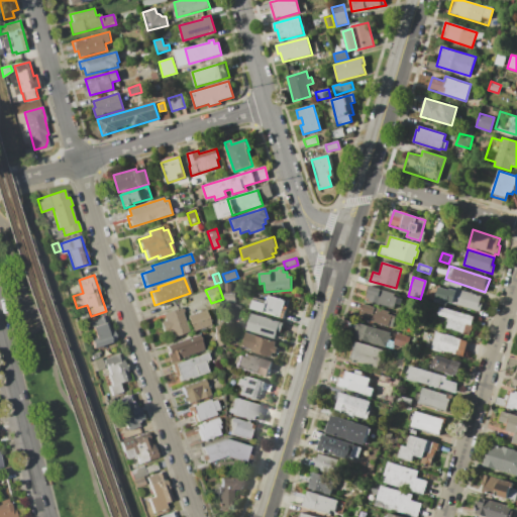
[(369,287),(394,294),(394,296),(397,297),(394,309),(365,300),(369,287)]
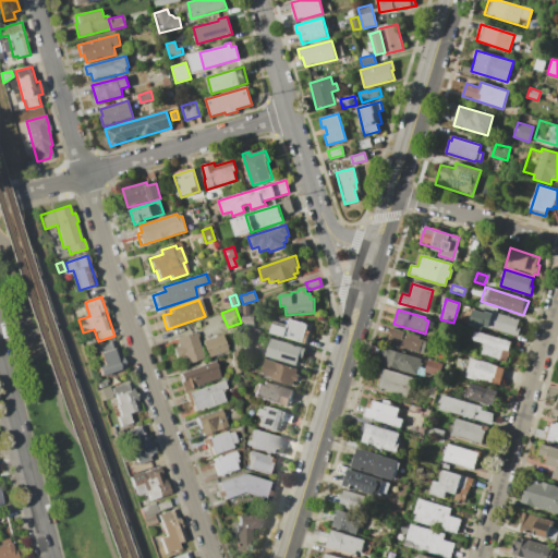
[(484,314),(481,326),(481,328),(468,324),(472,311),(484,314)]
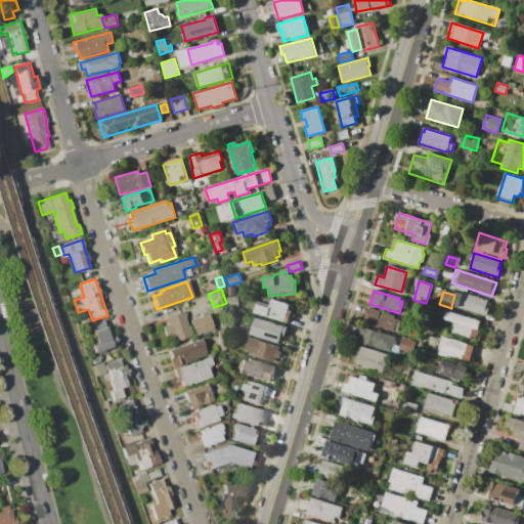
[(455,292),(488,301),(486,308),(489,308),(487,316),(451,306),(454,295),(455,292)]
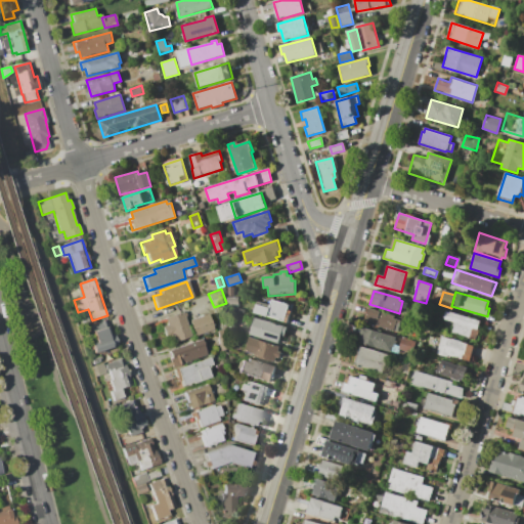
[(226,297),(238,297),(238,305),(227,305),(226,297)]
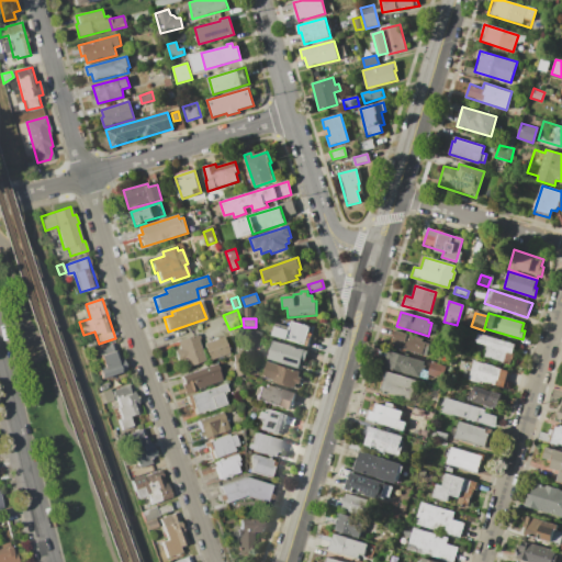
[(292,322),(311,326),(308,333),(312,333),(308,346),(272,336),(276,323),(290,327),(292,322)]
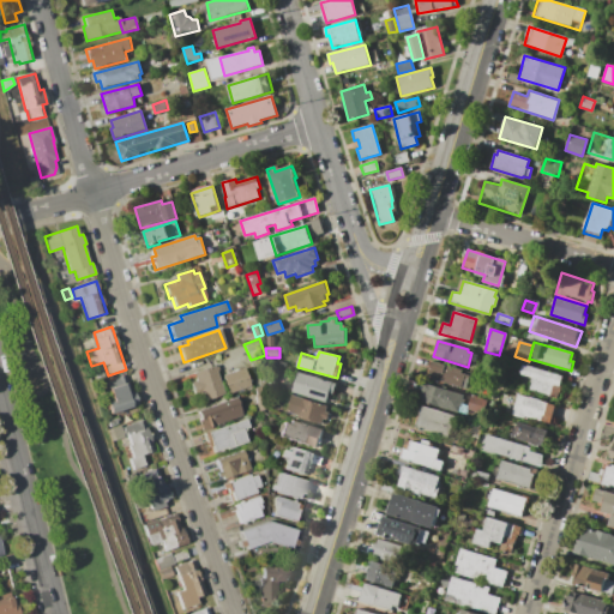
[(432,361),(463,371),(462,373),(470,375),(465,390),(426,378),(432,361)]
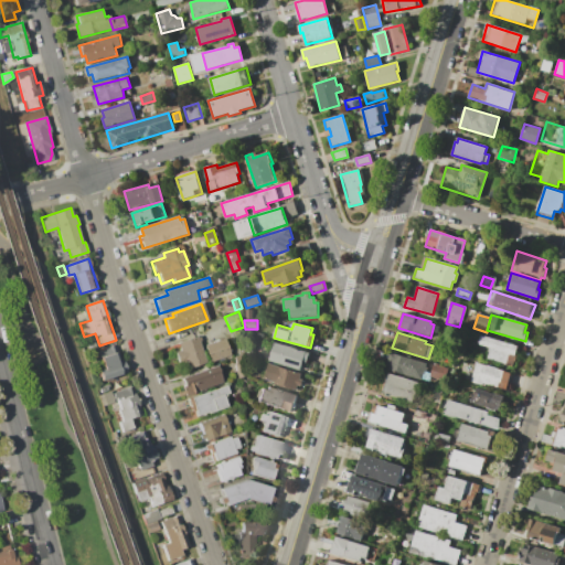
[(178,343),(200,336),(201,341),(200,342),(206,362),(187,370),(184,361),(178,363),(174,352),(180,350),(178,343)]
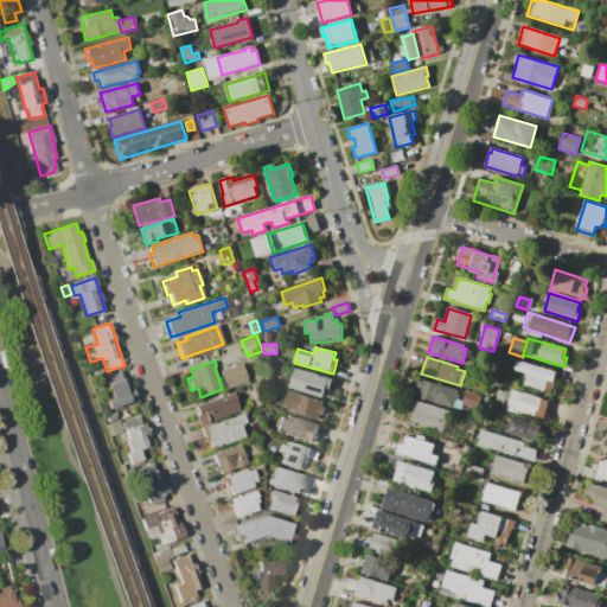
[(517,360),(556,371),(550,393),(523,385),(526,375),(513,371),(517,360)]
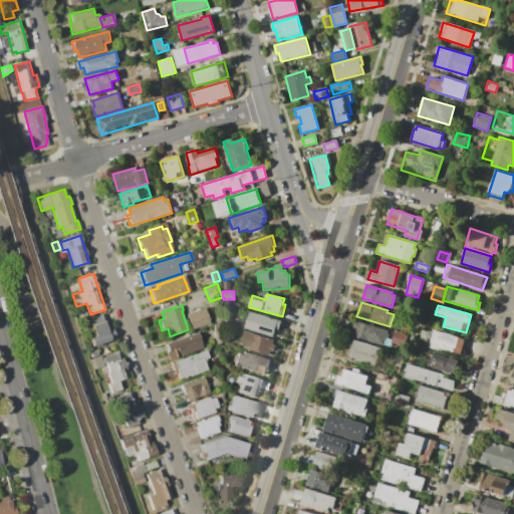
[(78,310),(86,308),(89,315),(80,317),(78,310)]
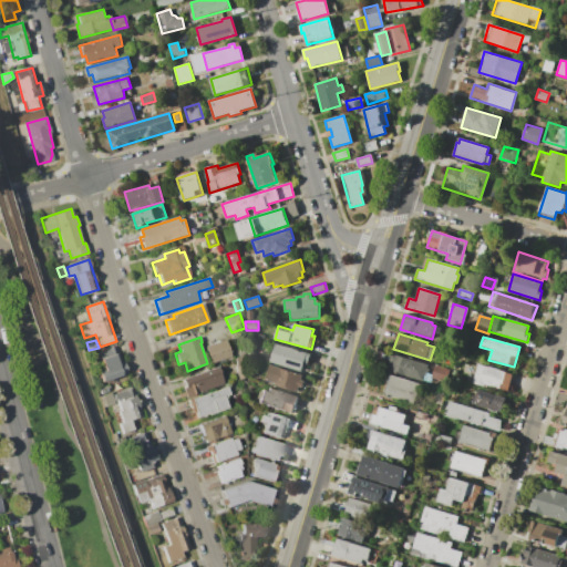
[(206,347),(226,340),(232,357),(212,363),(206,347)]
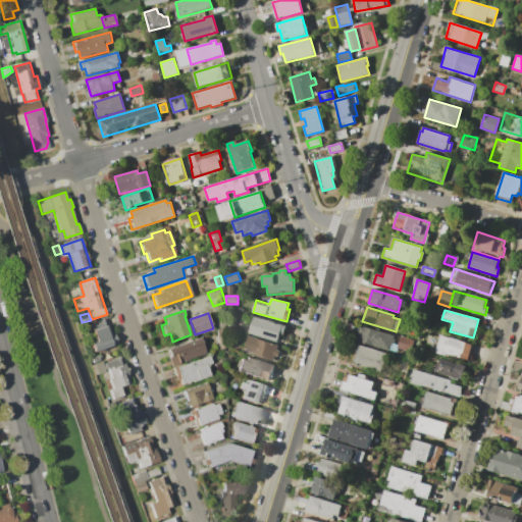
[(253,316),(286,326),(283,335),(280,334),(277,343),(248,333),(253,316)]
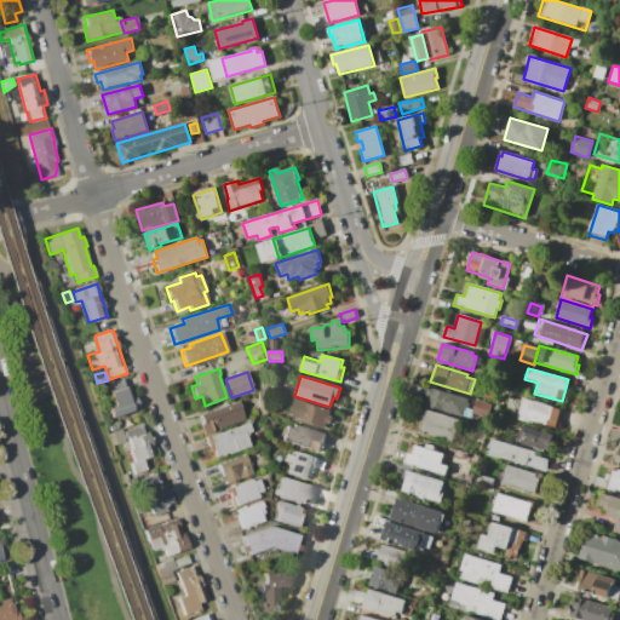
[(108,384),(126,378),(132,395),(135,395),(139,408),(112,418),(108,407),(114,405),(108,384)]
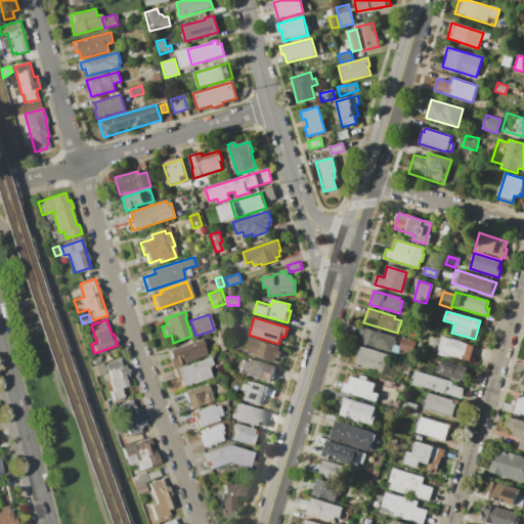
[(361,326),(397,338),(395,345),(399,346),(400,346),(399,350),(398,354),(357,342),(361,326)]
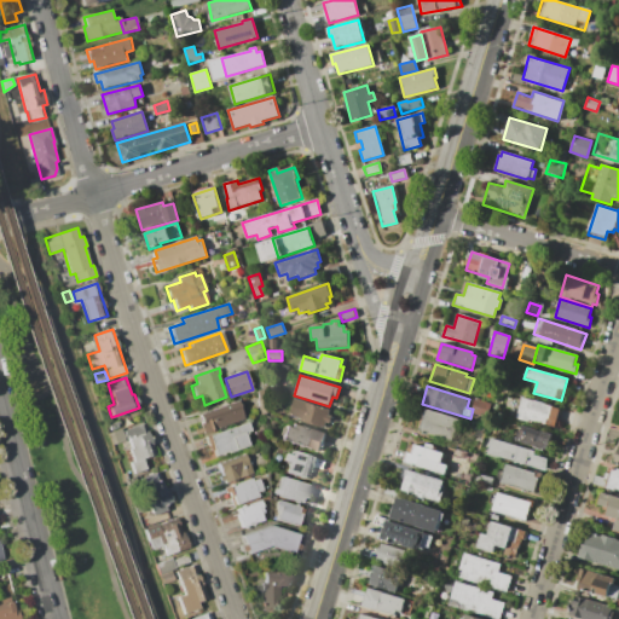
[(267,412),(260,415),(258,401),(258,391),(266,388),(267,412)]
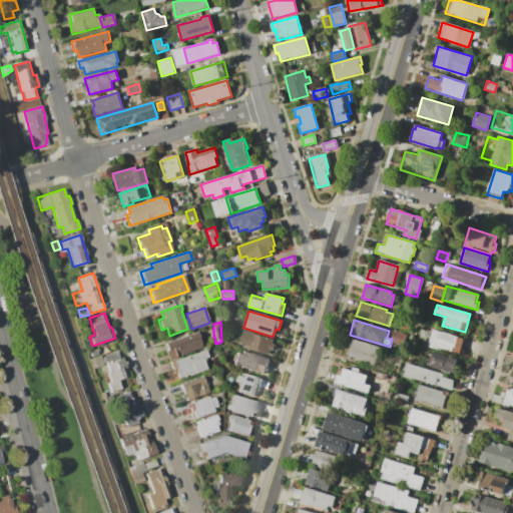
[(243,330),(274,339),(273,343),(276,344),(274,351),(271,350),(270,355),(247,349),(248,347),(239,344),(243,330)]
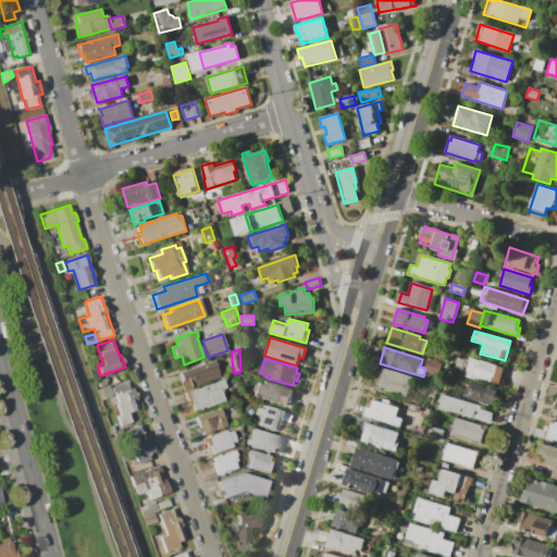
[(470,358),(503,368),(498,384),(478,378),(477,380),(465,376),(470,358)]
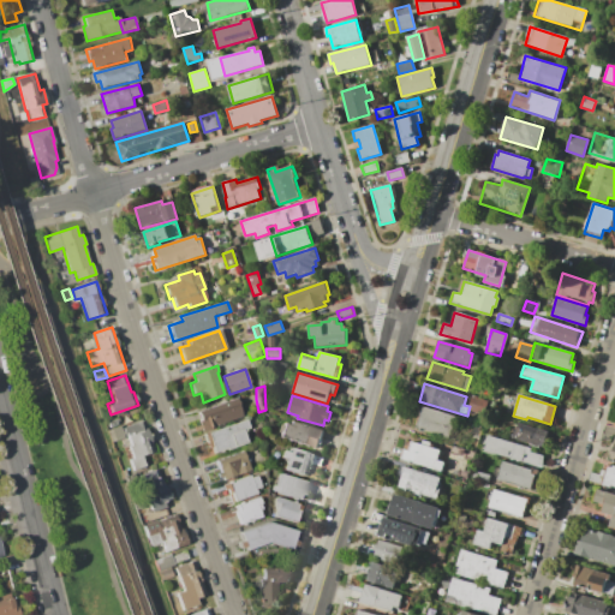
[(196,412),(236,398),(242,416),(202,430),(196,412)]
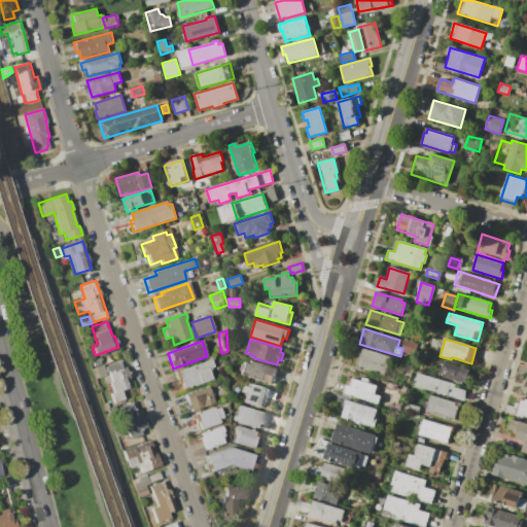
[(401,352),(402,348),(401,348),(405,341),(415,344),(411,355),(401,352)]
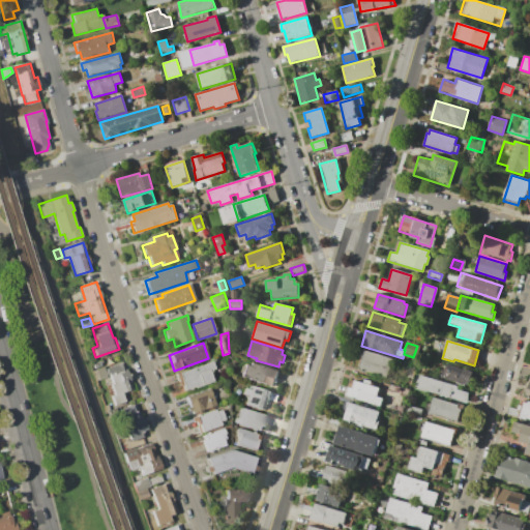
[(364,351),(392,359),(387,378),(358,370),(361,358),(359,357),(360,352),(363,353),(364,351)]
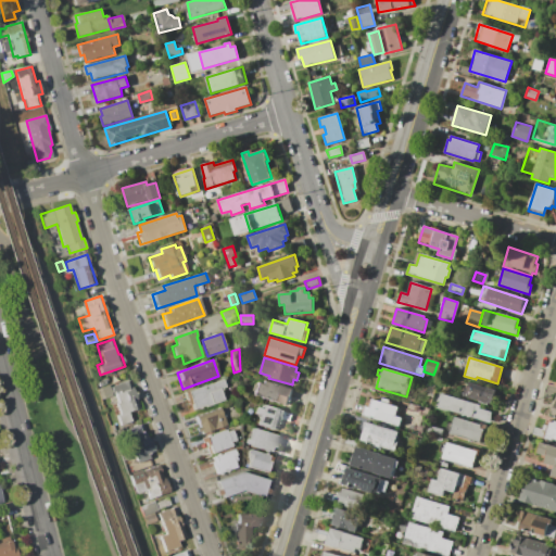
[(185,393),(223,379),(226,388),(222,389),(226,400),(191,413),(185,393)]
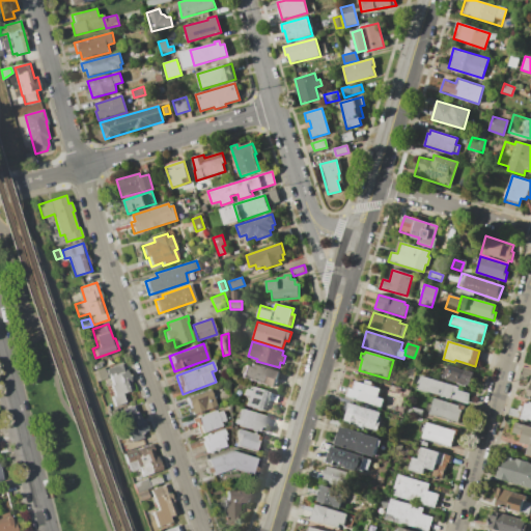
[(106,369),(123,363),(134,389),(122,393),(116,396),(106,369)]
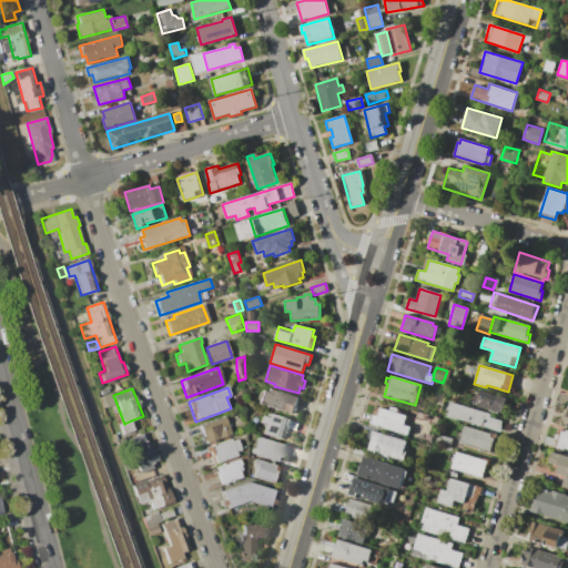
[(269,388),(285,394),(280,409),(260,403),(263,391),(267,392),(269,388)]
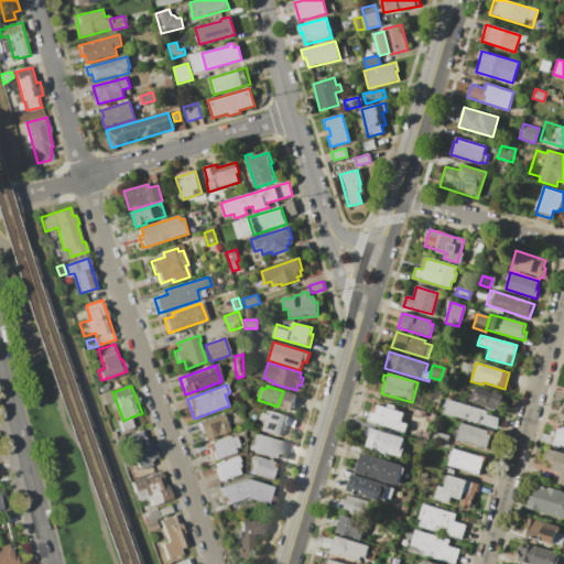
[(475,388),(503,396),(499,410),(468,402),(470,393),(474,394),(475,388)]
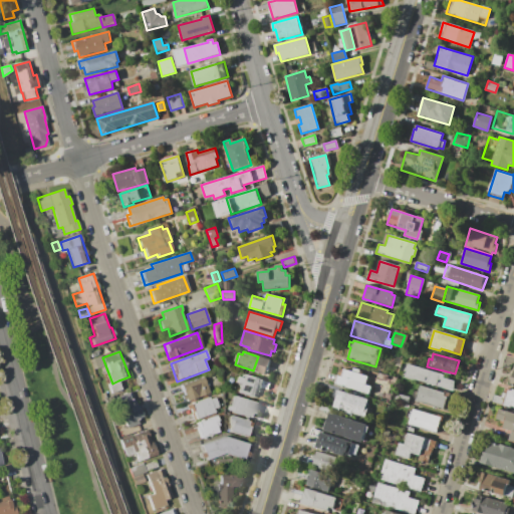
[(90,359),(100,356),(103,365),(94,369),(90,359)]
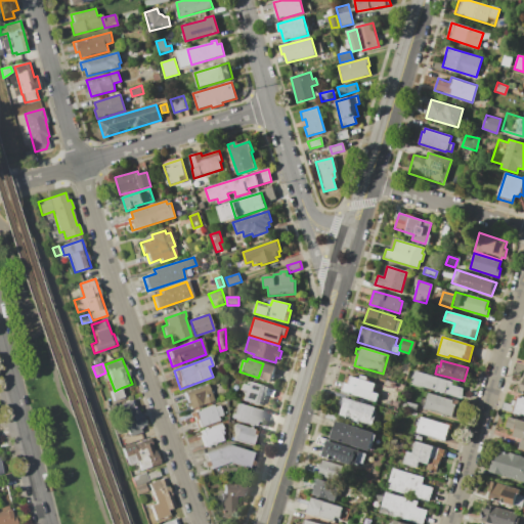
[(263,363),(275,366),(273,374),(275,375),(273,380),(271,379),(270,382),(258,378),(263,363)]
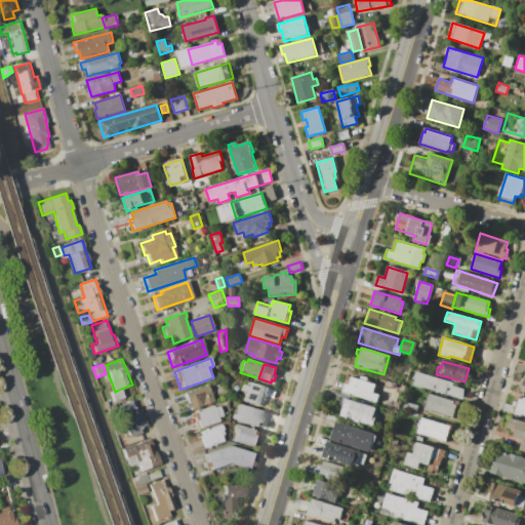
[(416,372),(453,382),(452,386),(465,390),(462,399),(413,385),(416,372)]
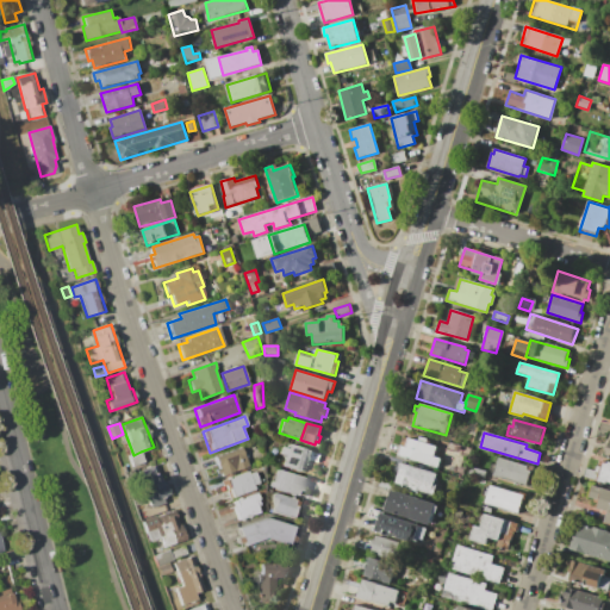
[(408,437),(418,441),(419,437),(427,440),(425,443),(437,447),(435,456),(442,459),(439,468),(398,455),(402,446),(405,447),(408,437)]
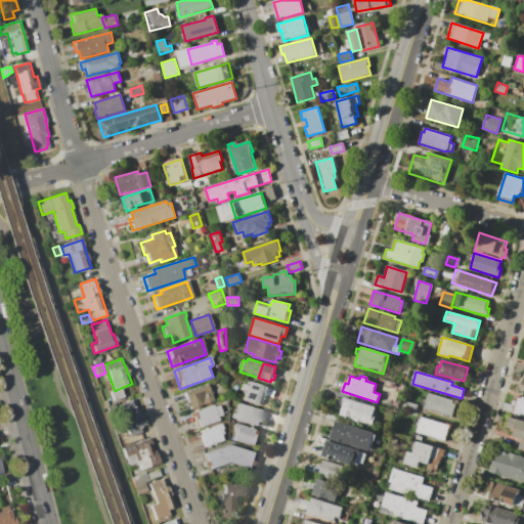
[(249,383),(274,390),(272,397),(266,395),(265,399),(263,399),(261,405),(244,400),(246,394),(244,394),(245,391),(242,390),(244,385),(248,386),(249,383)]
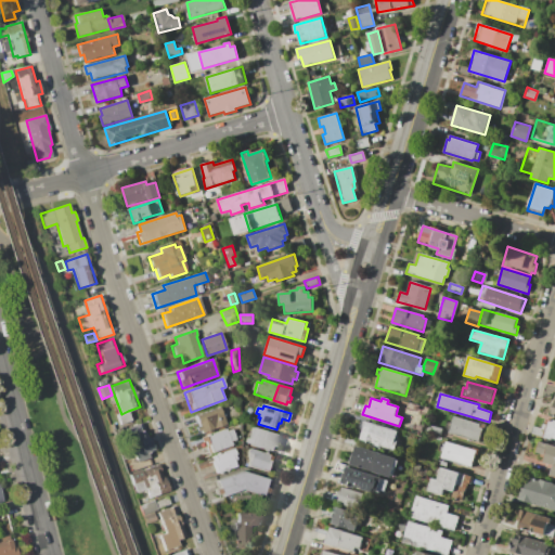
[(195,415),(220,407),(227,425),(202,434),(195,415)]
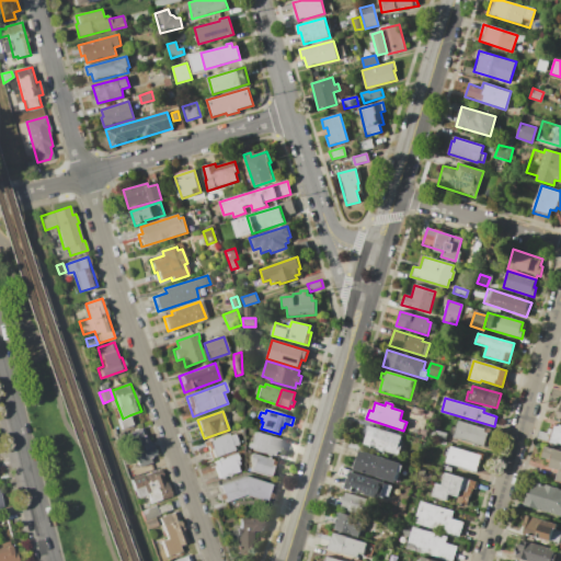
[(123,419),(129,415),(133,425),(122,430),(118,420),(123,419)]
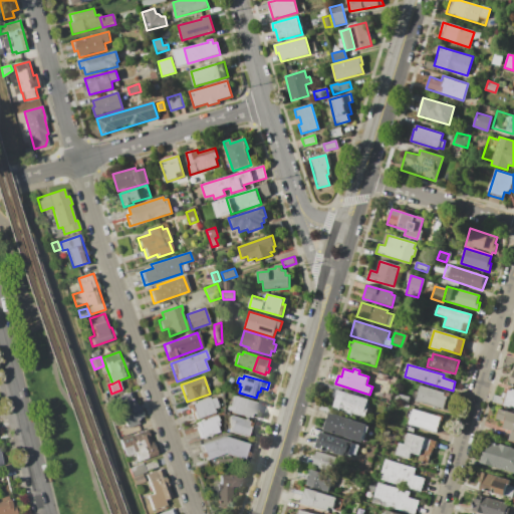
[(420,386),(444,393),(443,396),(448,398),(445,409),(415,401),(420,386)]
